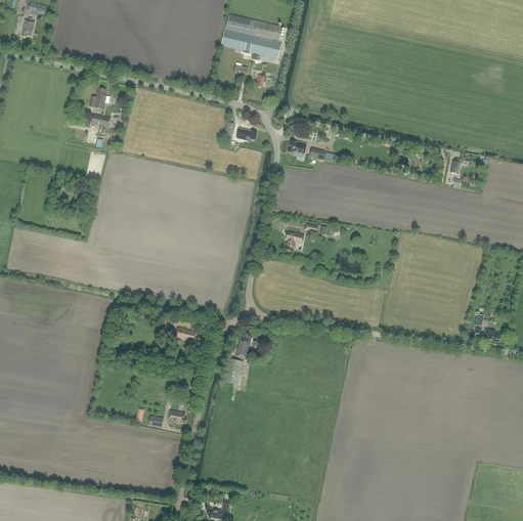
[(46,4),(30,0),(28,7),(45,12),(46,4)]
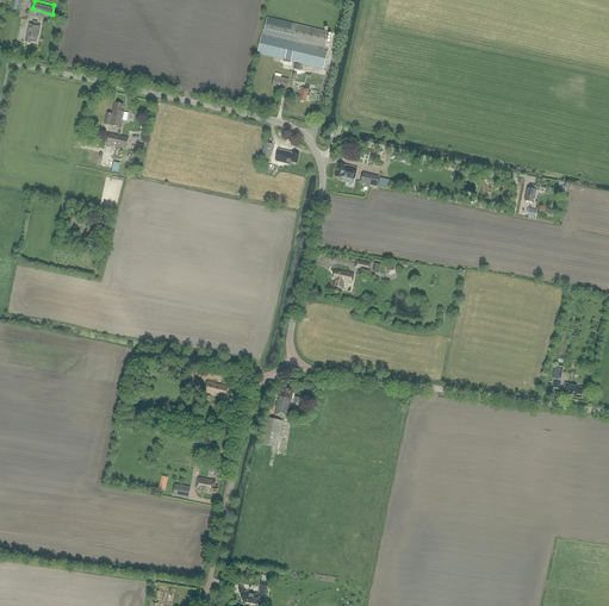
[(328,29),(266,14),(261,32),(260,32),(255,50),(284,56),(283,61),(290,62),(291,58),(322,66),(327,48),(323,48),(328,29)]
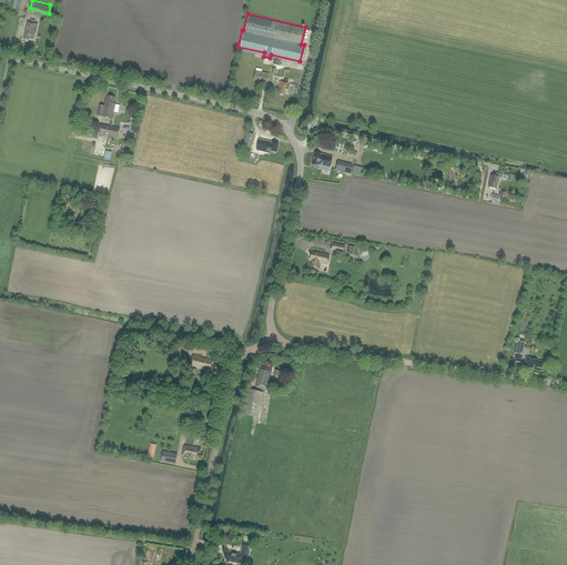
[(36,29),(37,21),(33,20),(34,18),(31,17),(31,19),(27,18),(23,36),(27,37),(28,36),(33,37),(34,29),(36,29)]
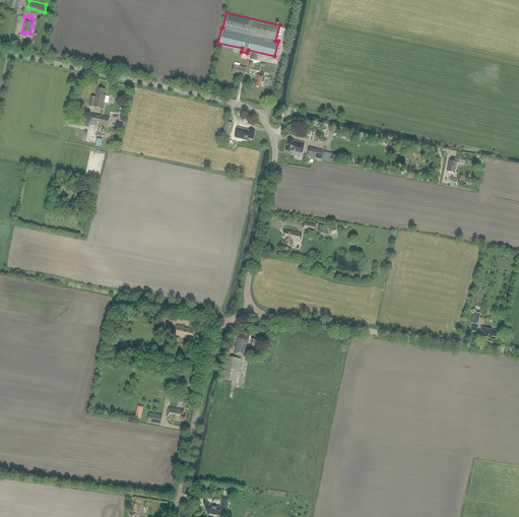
[(243,73),(245,65),(233,62),(231,70),(243,73)]
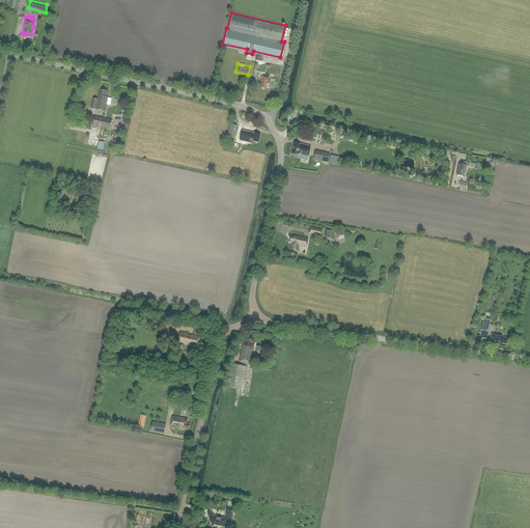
[(260,73),(259,77),(260,78),(259,80),(260,80),(259,85),(265,86),(266,80),(268,81),(269,77),(269,75),(260,73)]
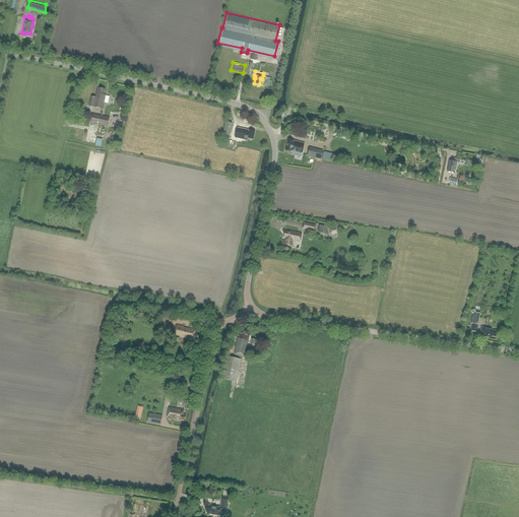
[(96,85),(96,87),(95,94),(91,93),(89,103),(98,105),(101,85),(96,85)]
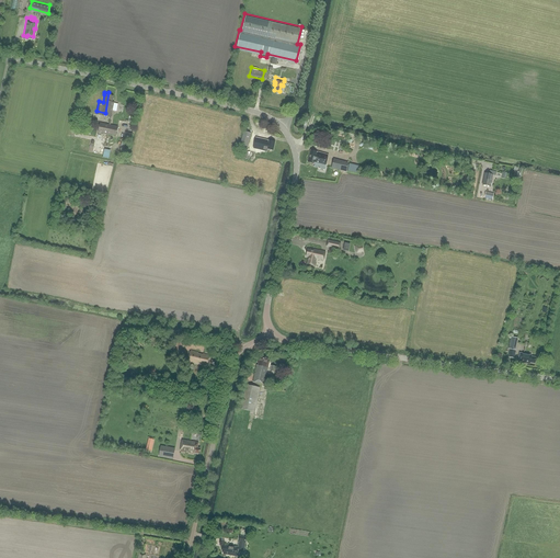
[(107,122),(99,120),(98,129),(106,132),(107,122)]
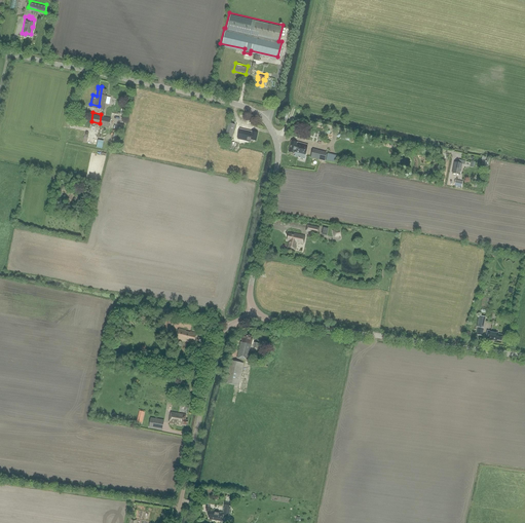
[(110,116),(101,114),(100,123),(108,124),(110,116)]
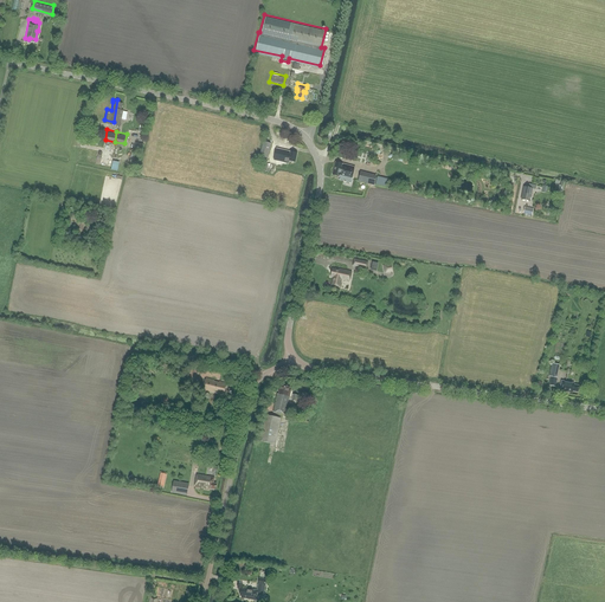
[(258,153),(266,155),(270,141),(262,138),(258,153)]
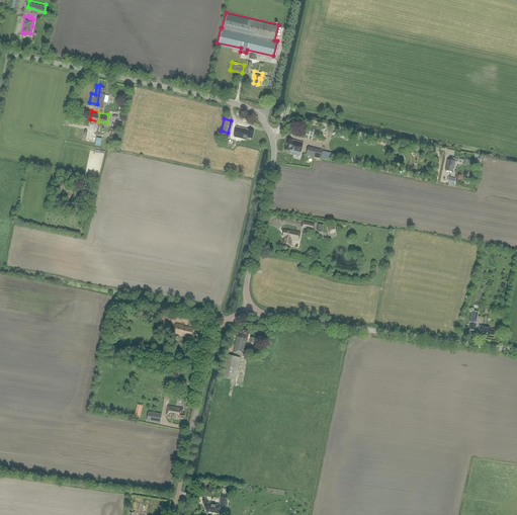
[(251,137),(253,129),(247,126),(236,124),(233,135),(245,137),(246,135),(251,137)]
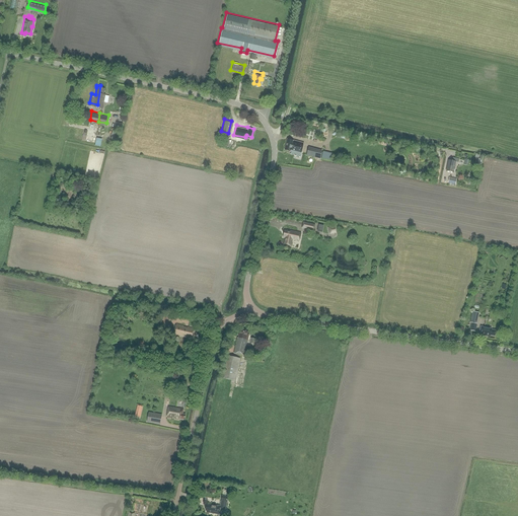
[(303,140),(287,136),(284,147),(291,149),(290,152),(300,154),(303,140)]
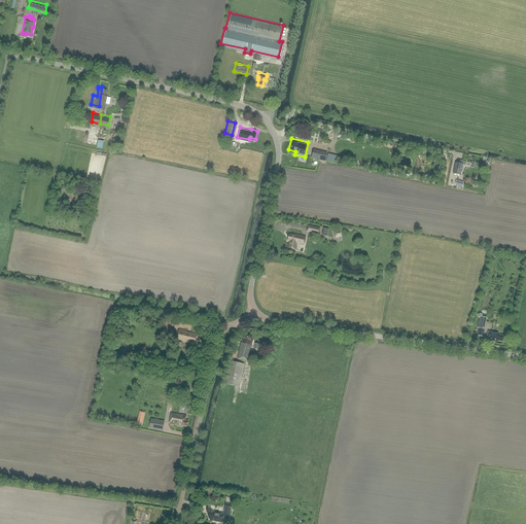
[(324,159),(326,150),(313,146),(310,154),(324,159)]
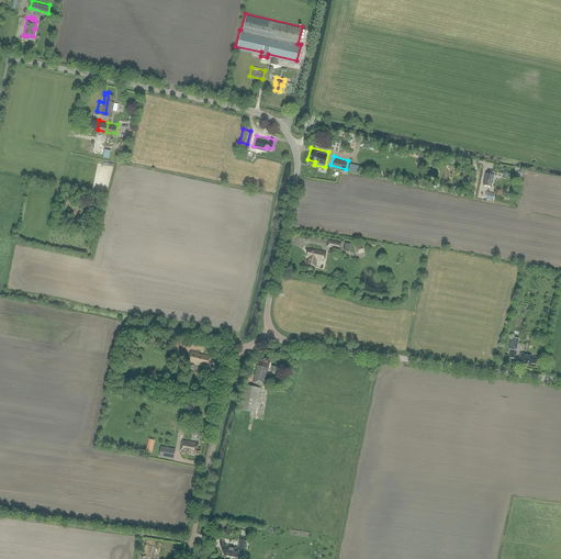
[(485,171),(482,182),(490,185),(493,172),(495,174),(496,169),(490,168),(489,172),(485,171)]
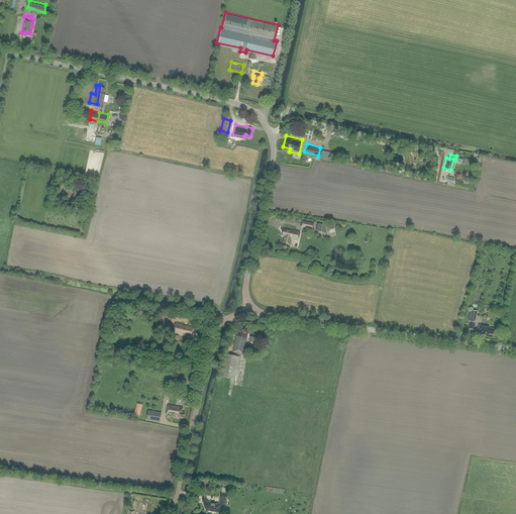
[(299,224),(312,227),(313,220),(301,217),(299,224)]
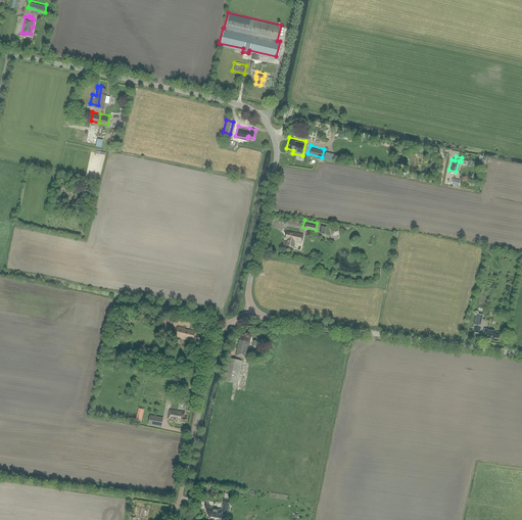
[(338,232),(336,225),(329,226),(330,233),(332,232),(332,233),(338,232)]
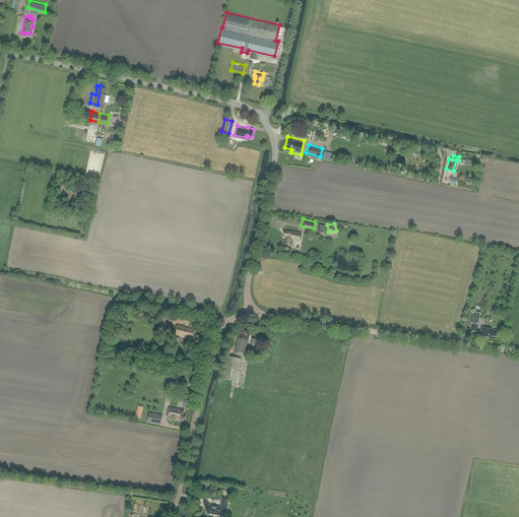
[(286,229),(284,228),(283,235),(285,235),(283,242),(290,244),(292,241),(290,240),(292,237),(299,238),(301,231),(286,228),(286,229)]
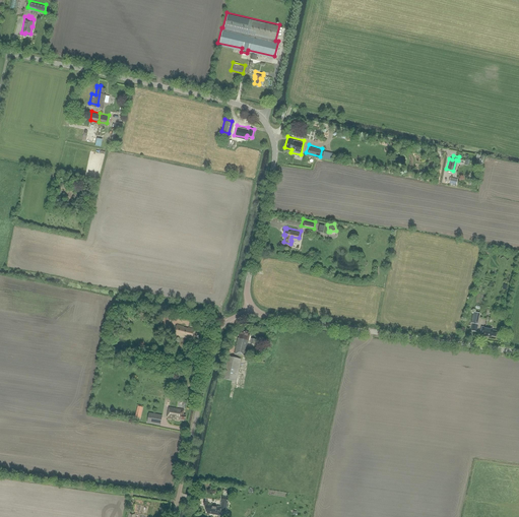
[(477,321),(476,321),(478,310),(472,309),(470,320),(471,320),(470,328),(475,329),(477,321)]
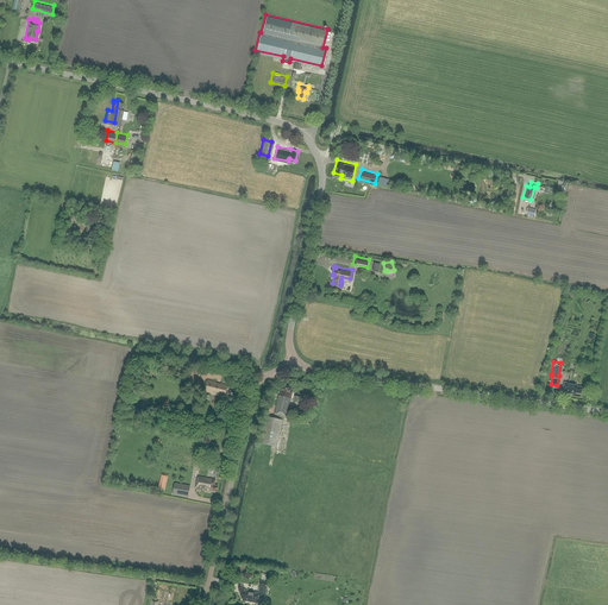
[(200,367),(192,366),(189,365),(187,377),(196,379),(200,367)]
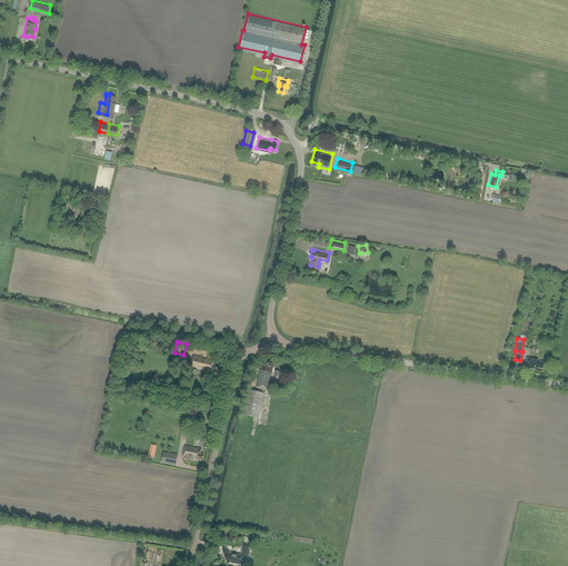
[(215,368),(217,363),(212,361),(212,358),(192,354),(189,364),(198,366),(202,367),(210,369),(210,367),(215,368)]
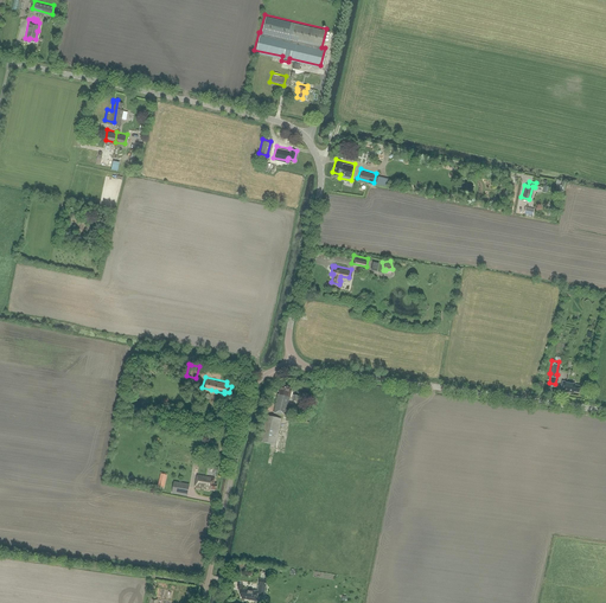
[(562,378),(560,387),(571,390),(571,387),(578,390),(579,383),(574,382),(574,380),(562,378)]
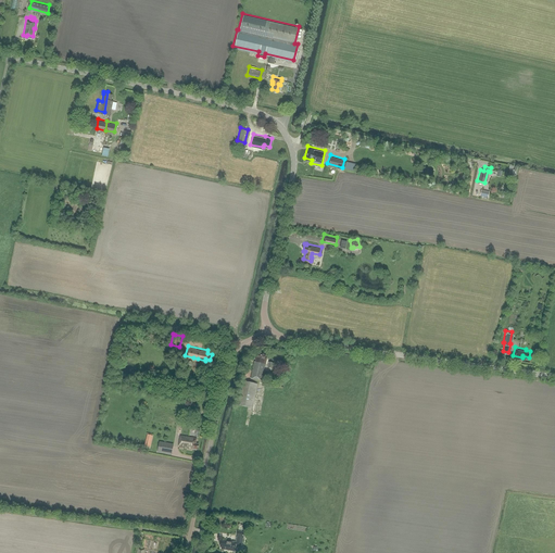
[(256,351),(254,360),(253,359),(250,376),(261,378),(263,364),(264,364),(266,355),(264,355),(264,353),(256,351)]
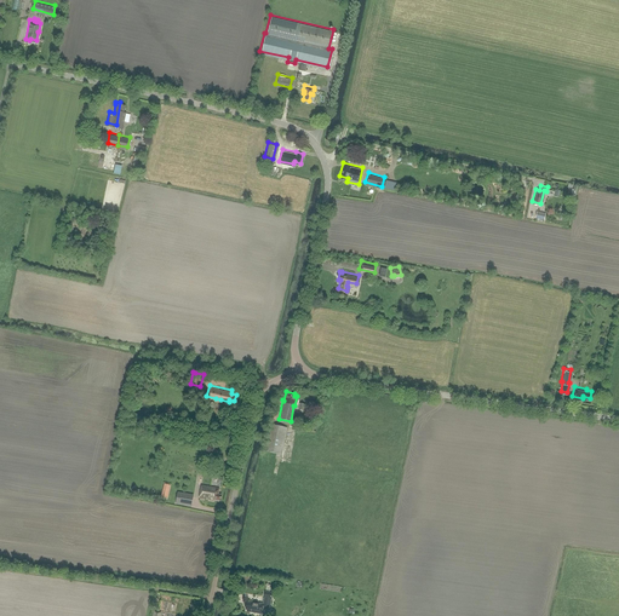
[(218,498),(219,491),(217,490),(218,485),(200,482),(198,495),(212,498),(212,496),(218,498)]
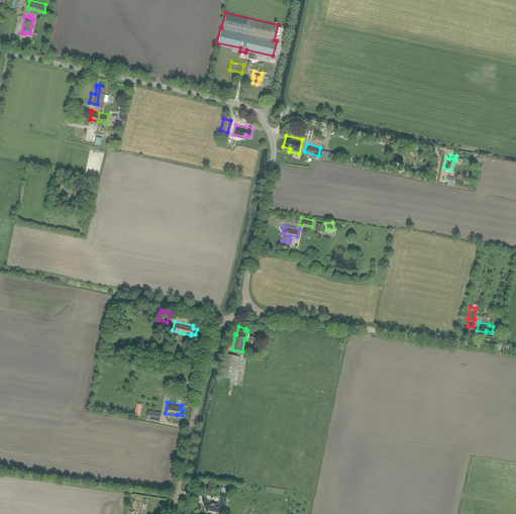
[(146,410),(145,418),(159,420),(160,412),(146,410)]
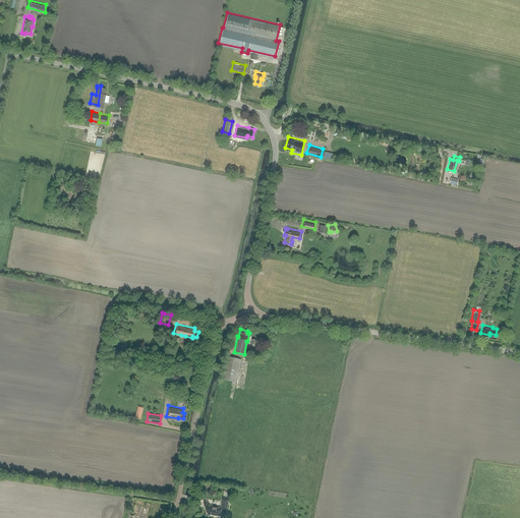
[(220,508),(225,508),(225,509),(228,496),(222,494),(221,500),(220,505),(210,503),(210,504),(207,504),(206,510),(207,510),(207,511),(219,514),(220,508)]
